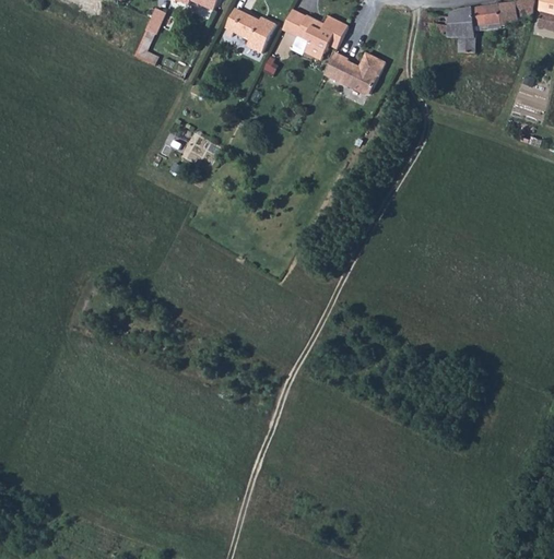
[(212,12),(217,0),(192,0),(192,2),(212,12)]
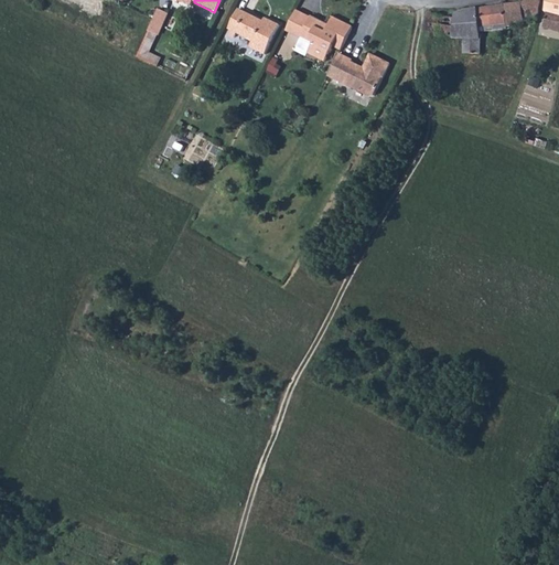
[(529,0),(522,0),(522,3),(512,4),(498,6),(501,24),(520,21),(520,19),(531,19),(534,18),(534,14),(536,13),(537,1),(529,0)]
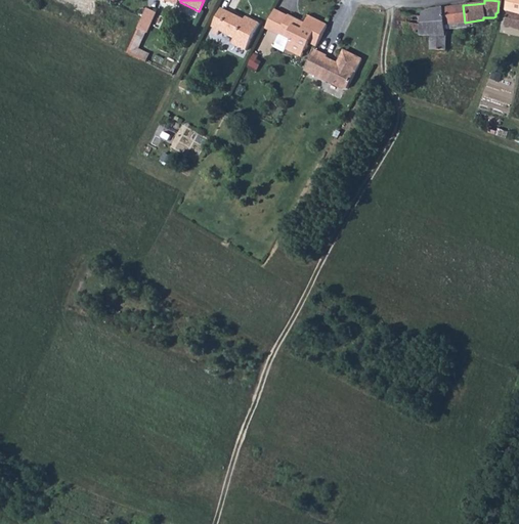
[(518,0),(505,0),(503,11),(506,11),(518,14),(518,0)]
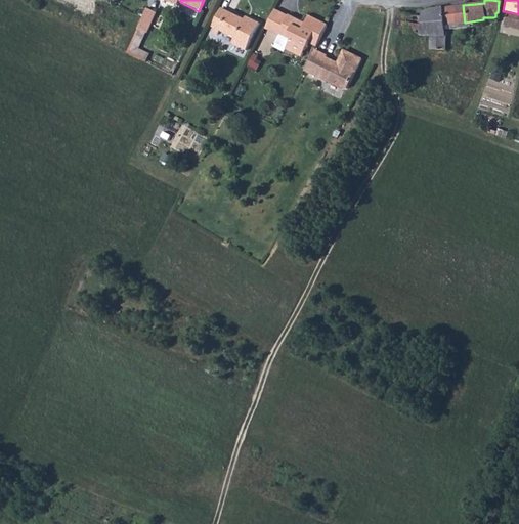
[(417,36),(427,38),(426,51),(439,53),(440,31),(464,26),(465,26),(465,23),(463,5),(462,5),(447,7),(442,8),(433,10),(420,13),(419,17),(417,34),(417,36)]
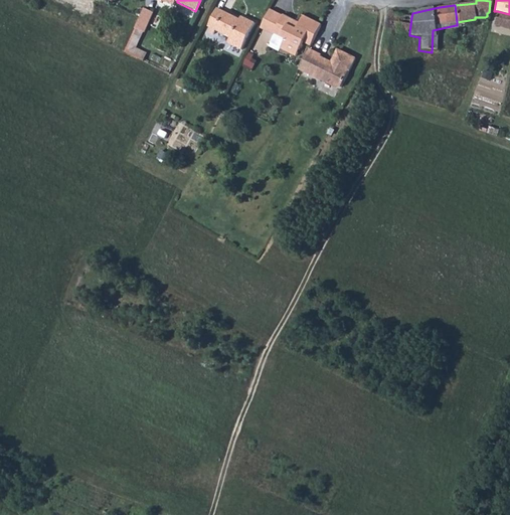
[(145,24),(152,11),(143,7),(137,20),(145,24)]
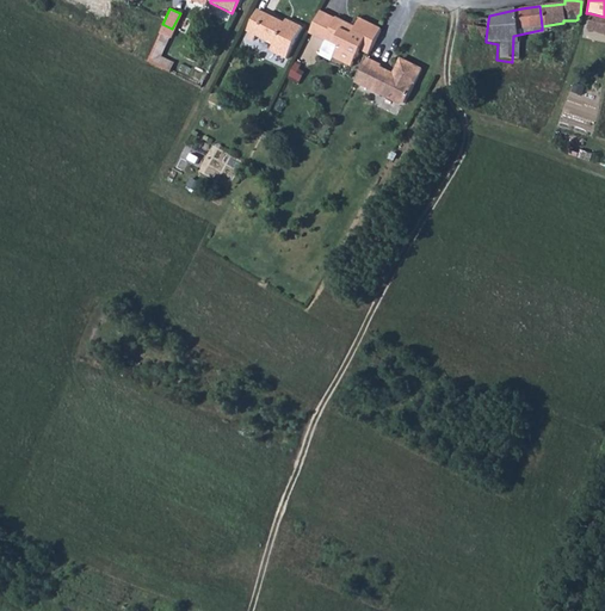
[(286,19),(284,23),(254,8),(245,31),(270,43),(271,51),(284,56),(300,25),(286,19)]
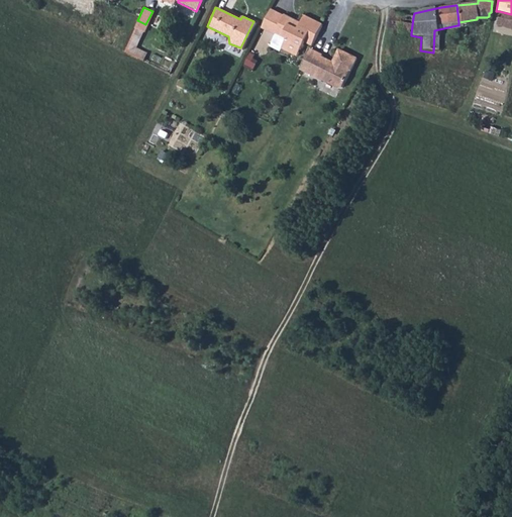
[(261,26),(273,32),(273,31),(282,13),(271,7),(261,26)]
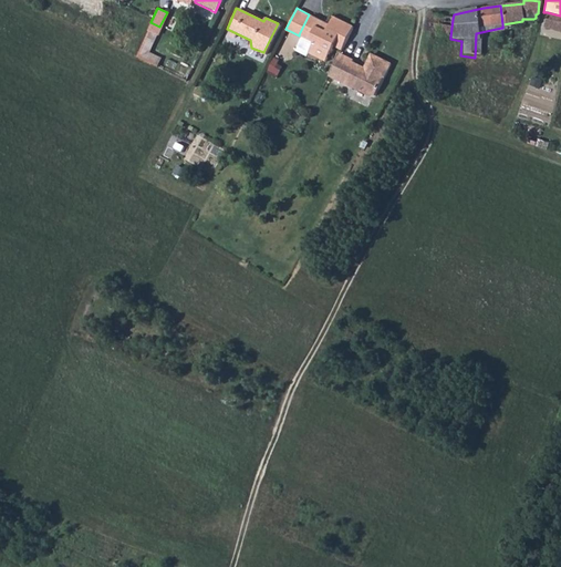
[(560,16),(547,12),(543,29),(560,32),(560,16)]
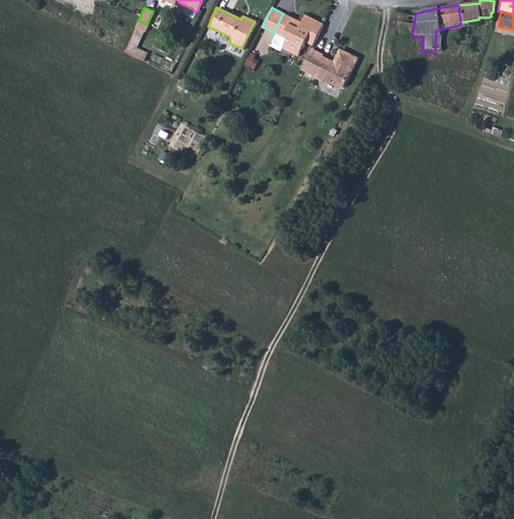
[(283,13),(274,31),(286,38),(294,21),(291,19),(291,16),(284,12),(283,13)]
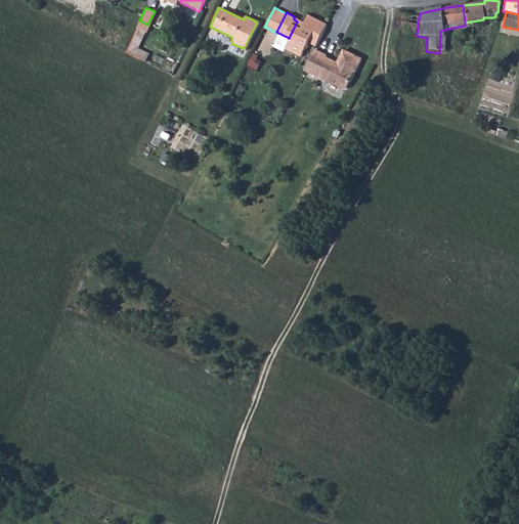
[(314,45),(326,24),(306,13),(301,24),(297,22),(289,38),(284,47),(299,55),(303,45),(304,46),(306,41),(314,45)]
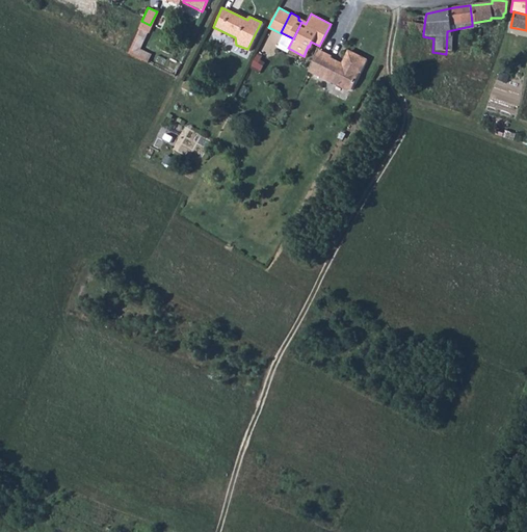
[(398,30),(411,32),(414,16),(401,14),(400,15),(398,30)]
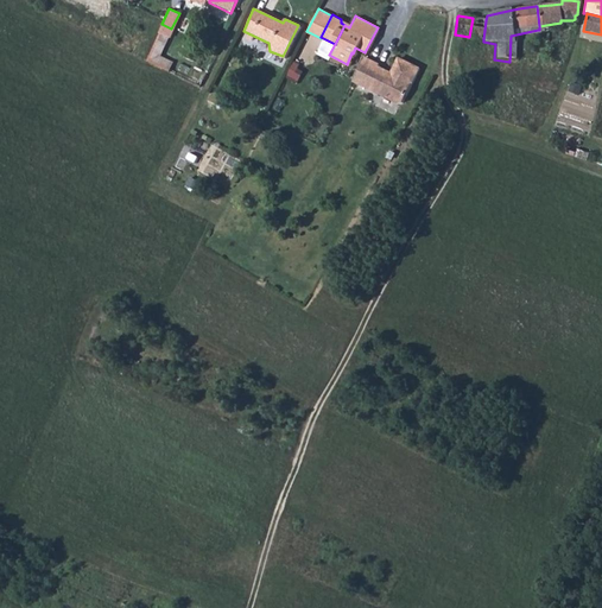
[(486,20),(473,18),(469,37),(483,39),(486,20)]
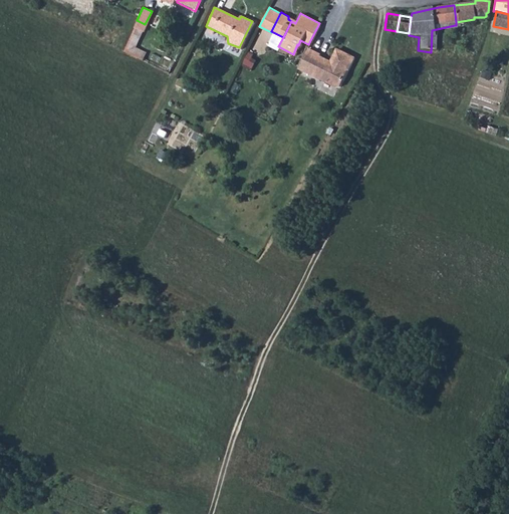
[(134,26),(140,29),(142,30),(145,24),(137,20),(134,26)]
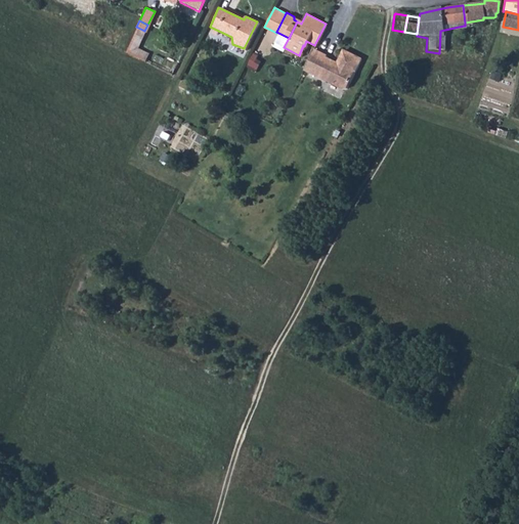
[(132,49),(142,30),(136,27),(123,53),(139,61),(143,54),(132,49)]
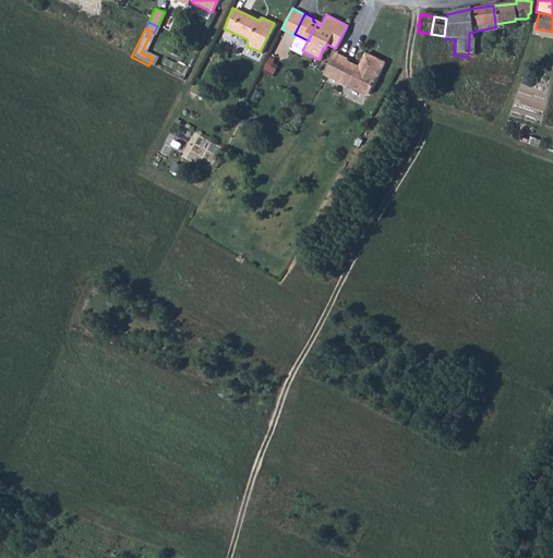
[(454,55),(455,40),(444,38),(443,52),(454,55)]
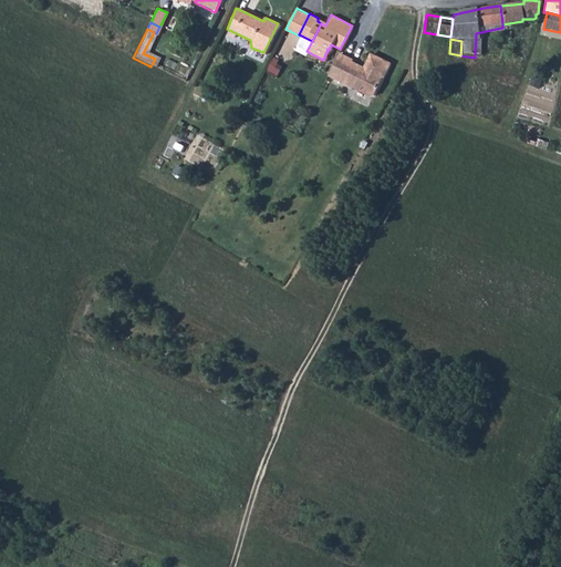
[(351,59),(338,52),(326,74),(369,96),(372,95),(388,63),(369,53),(362,68),(350,61),(351,59)]
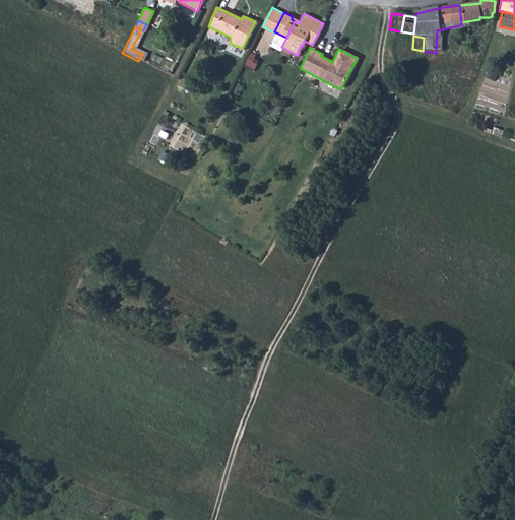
All buildings are outlined.
